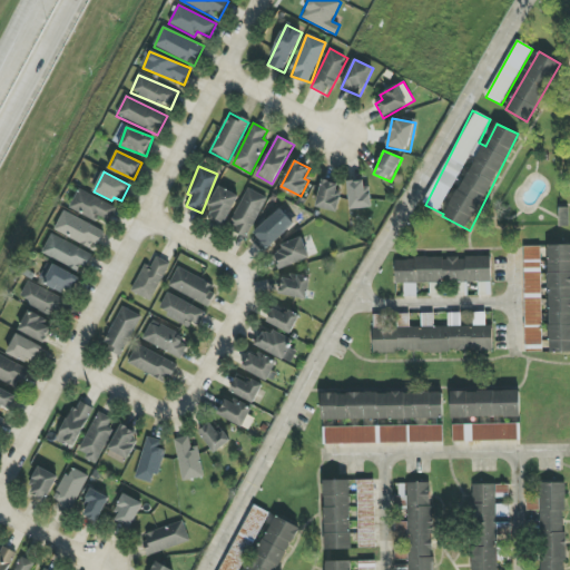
[(342,184),(321,180),(316,208),(337,212),(342,184)]
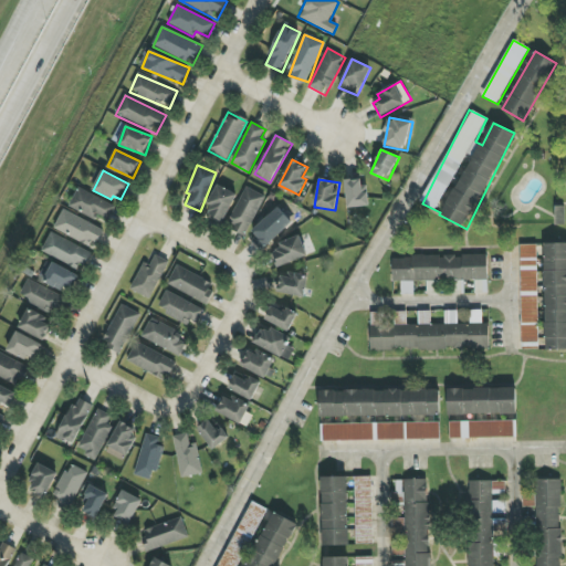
[(369,206),(366,179),(345,181),(348,209),(369,206)]
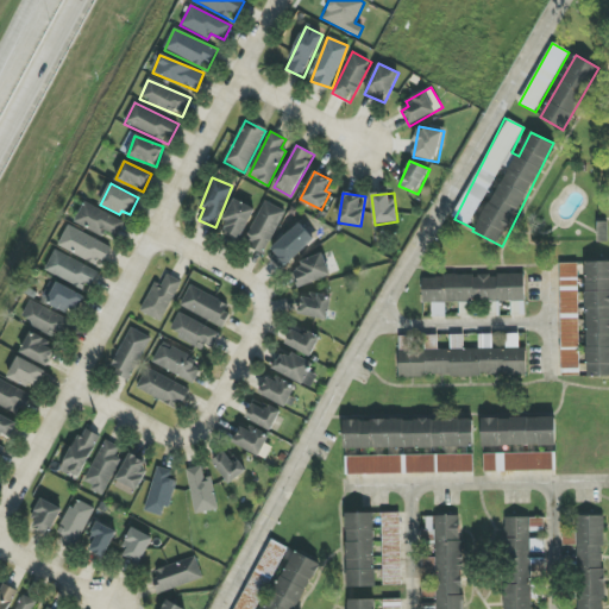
[(221,233),(242,240),(255,208),(234,200),(221,233)]
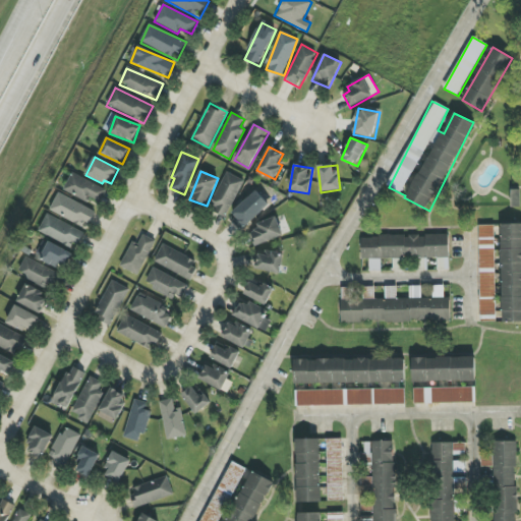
[(227,218),(242,180),(225,172),(210,211),(227,218)]
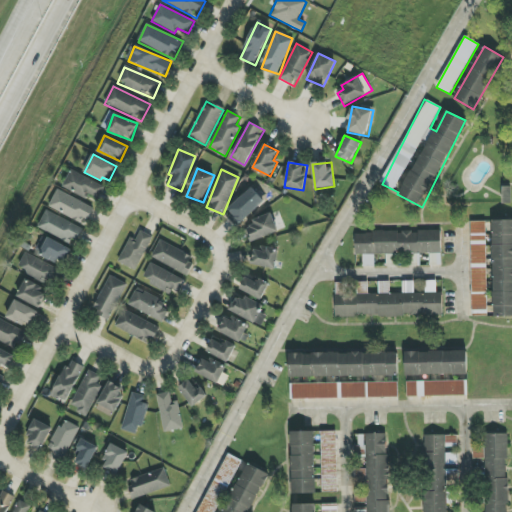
[(87,198),(89,195),(99,200),(105,187),(71,170),(63,186),(87,198)]
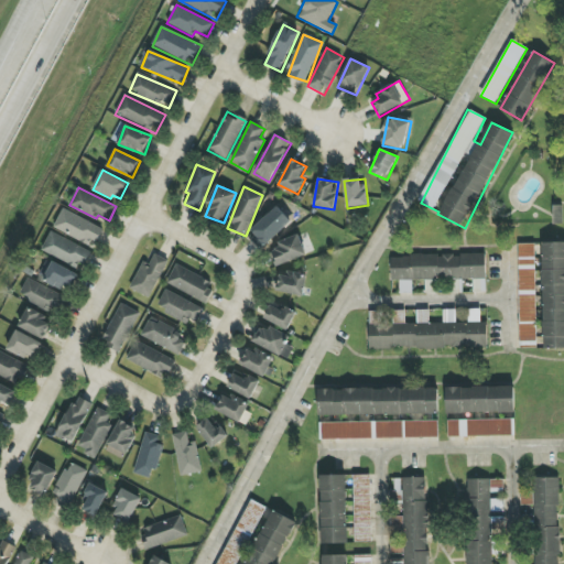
[(54,228),(94,248),(104,228),(63,209),(54,228)]
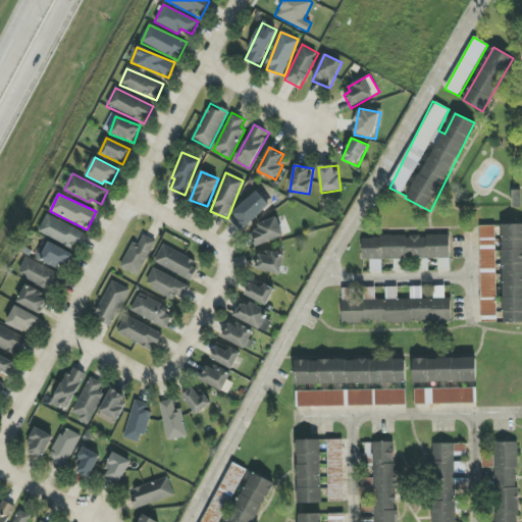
[(238,224),(243,229),(262,213),(249,199),(232,213),(240,222),(238,224)]
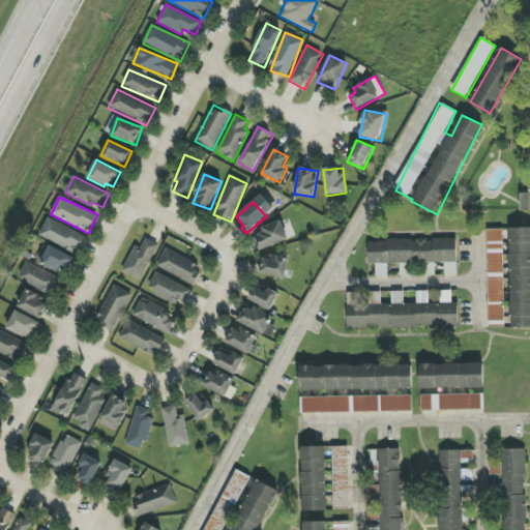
[(39,236),(77,255),(86,237),(49,217),(39,236)]
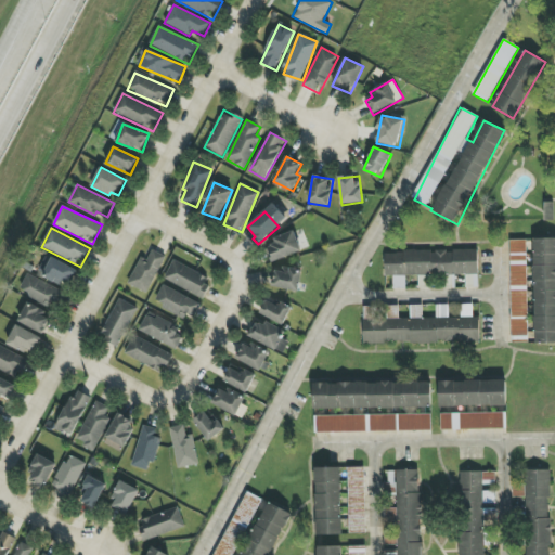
[(301,252),(294,233),(267,244),(273,262),(301,252)]
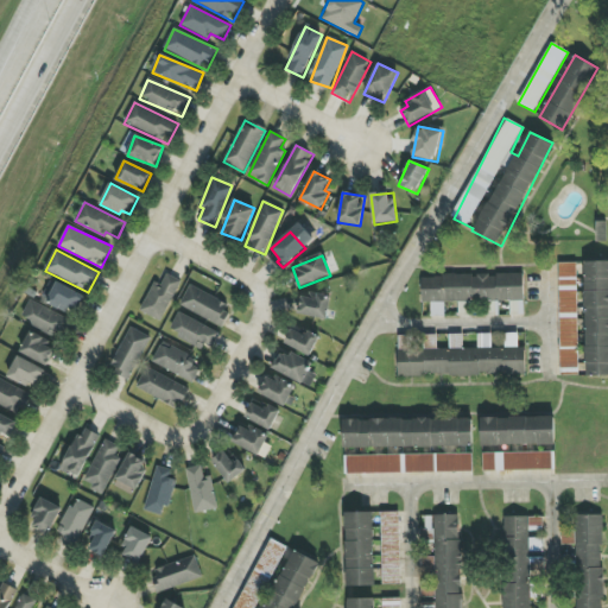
[(586,377),(607,375),(607,261),(586,263),(586,377)]
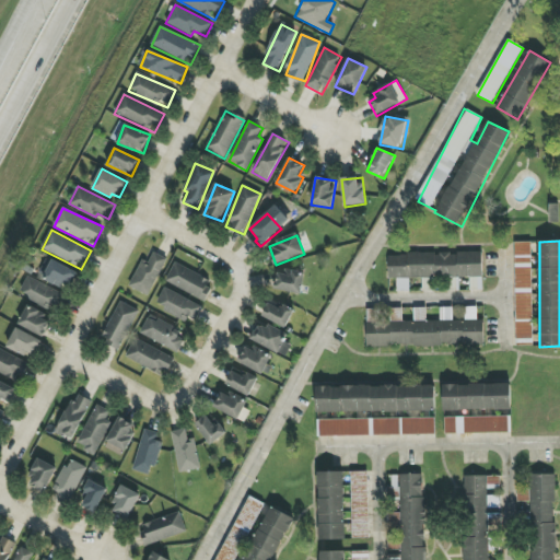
[(514,243),(516,343),(534,343),(532,243),(514,243)]
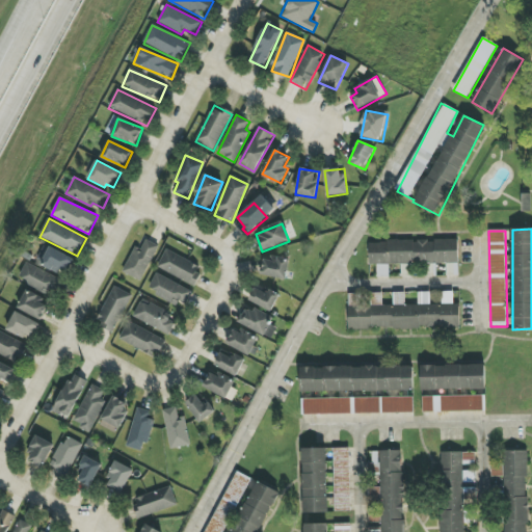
[(135,246),(123,272),(141,282),(158,246),(145,240),(141,249),(135,246)]
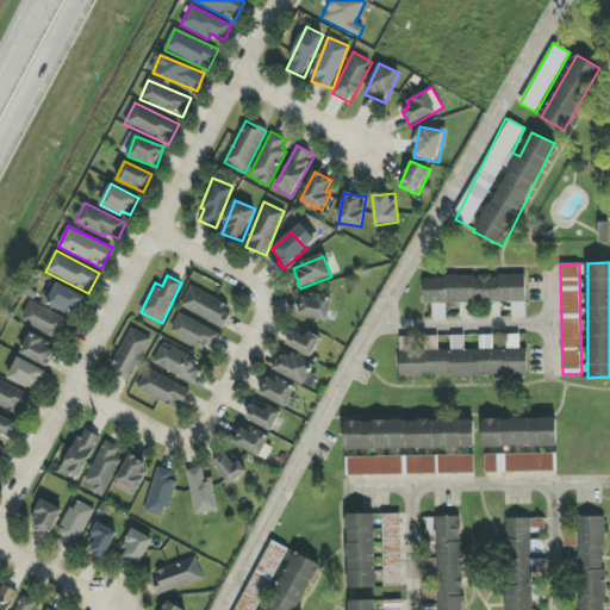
[(526,275),(423,277),(423,304),(433,304),(433,318),(447,318),(446,303),(512,302),(512,316),(526,316),(526,275)]
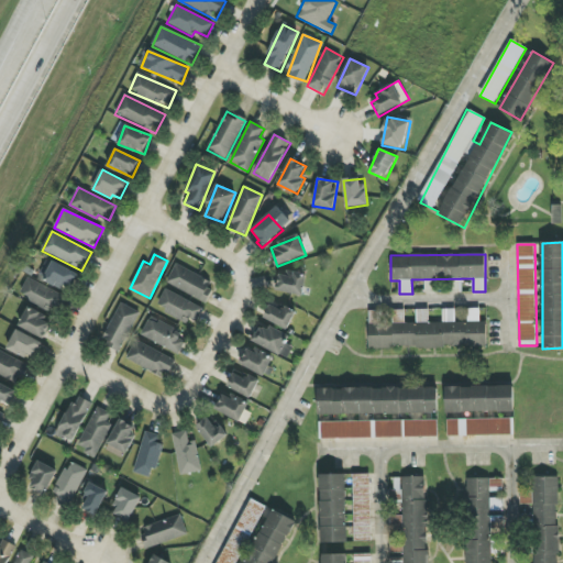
[(70,293),(78,273),(52,262),(44,282),(70,293)]
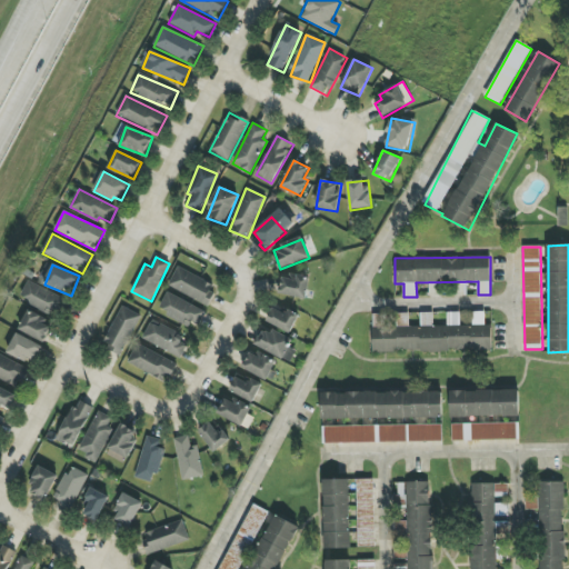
[(168,287),(207,307),(217,287),(178,267),(168,287)]
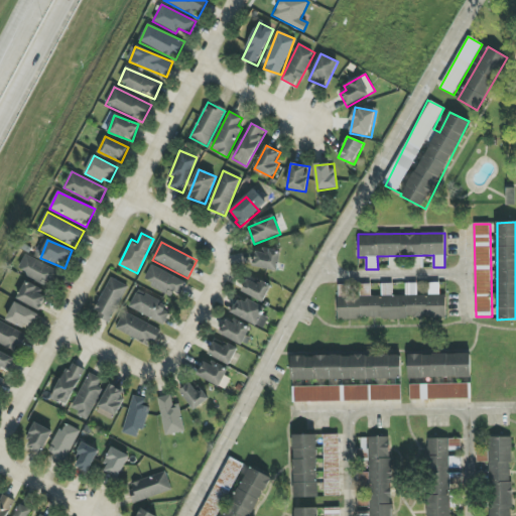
[(255,249),(253,268),(278,270),(280,252),(255,249)]
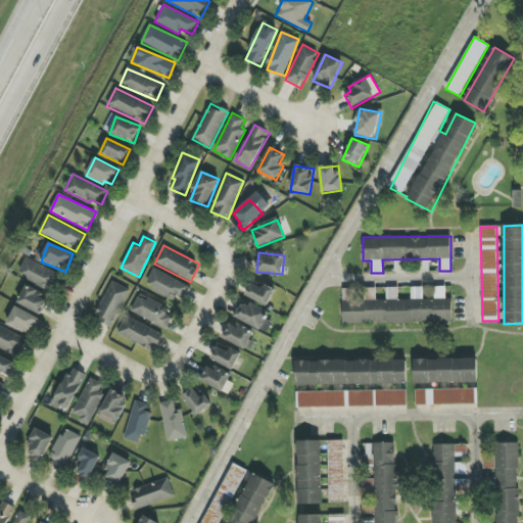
[(61,276),(27,257),(17,274),(52,293),(61,276)]
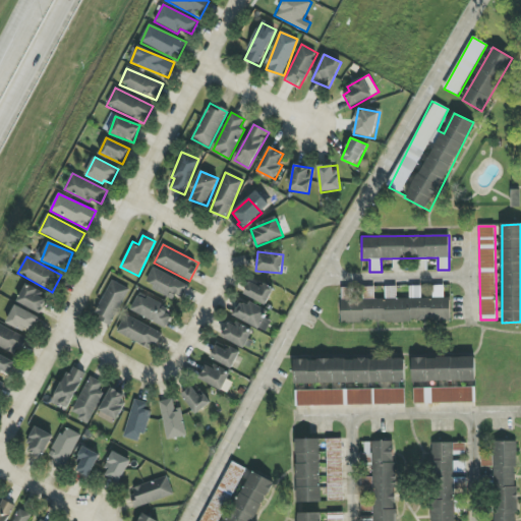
[(394,271),(405,271),(404,259),(393,259),(394,271)]
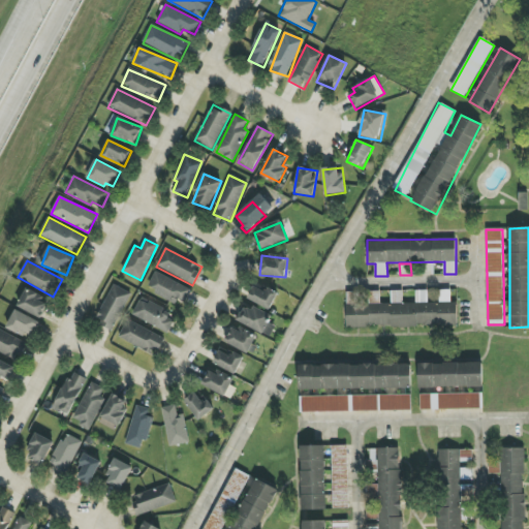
[(184,305),(191,288),(154,273),(147,290),(184,305)]
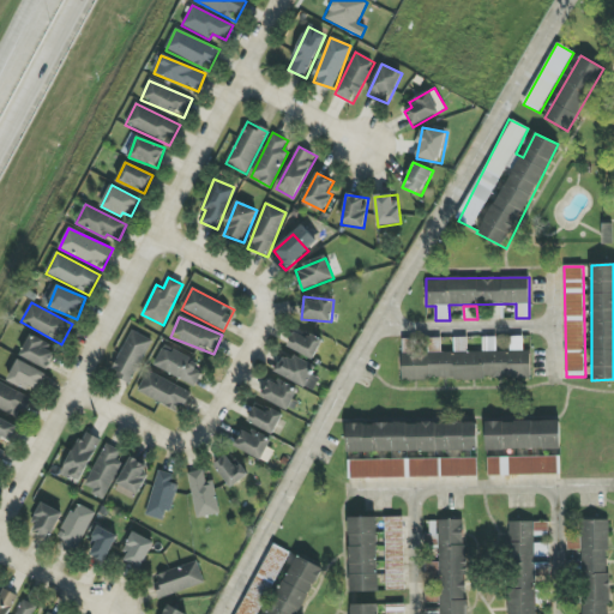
[(132,383),(152,341),(131,331),(112,373),(132,383)]
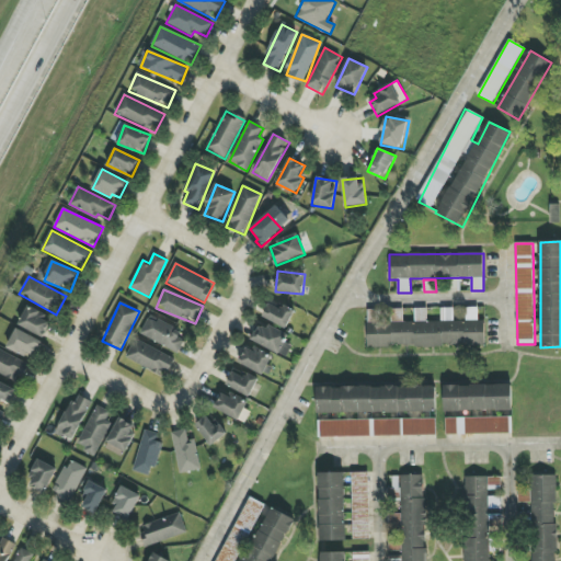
[(262,318),(287,329),(296,311),(284,306),(282,310),(268,305),(262,318)]
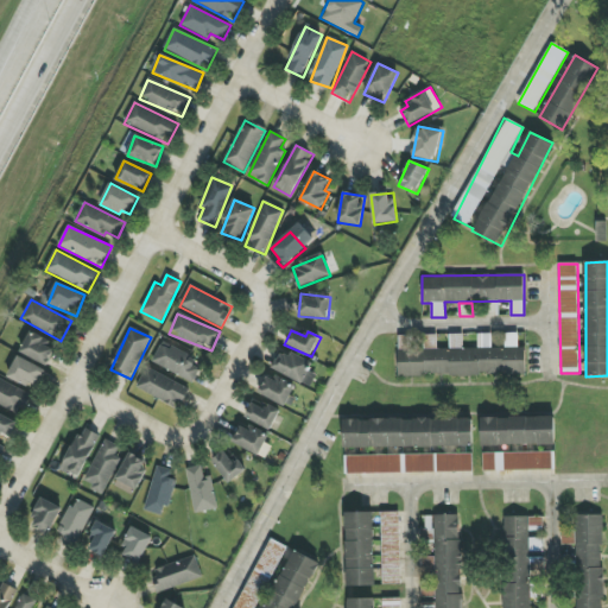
[(48,365),(57,344),(31,331),(20,353),(48,365)]
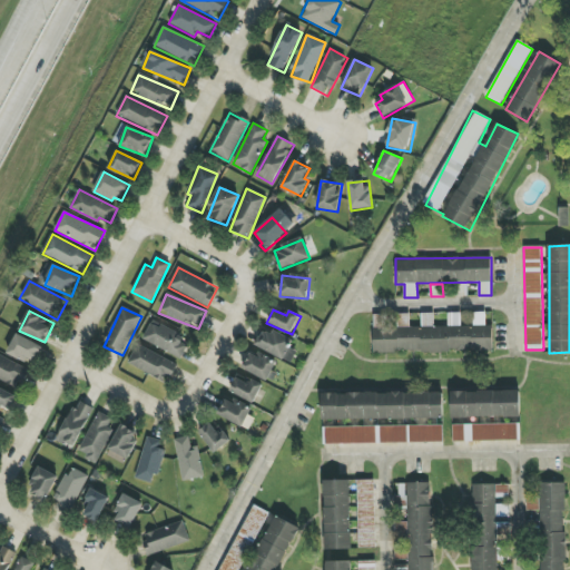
[(374,354),(493,352),(492,326),(487,326),(487,313),(473,313),(473,326),(461,327),(461,313),(449,314),(449,327),(434,327),(434,314),(422,314),(422,327),(410,327),(410,314),(373,314),(374,354)]
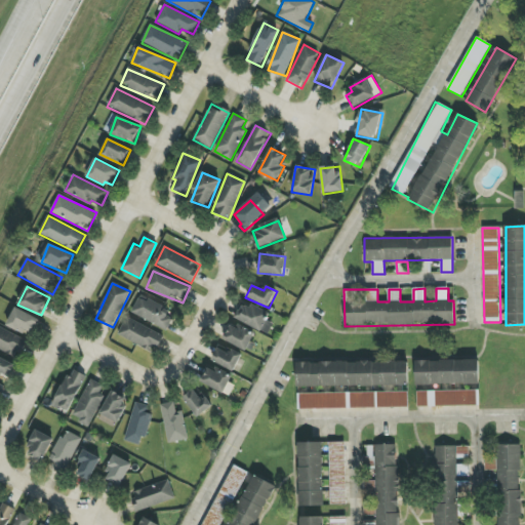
[(131,313),(166,331),(175,314),(139,295),(131,313)]
